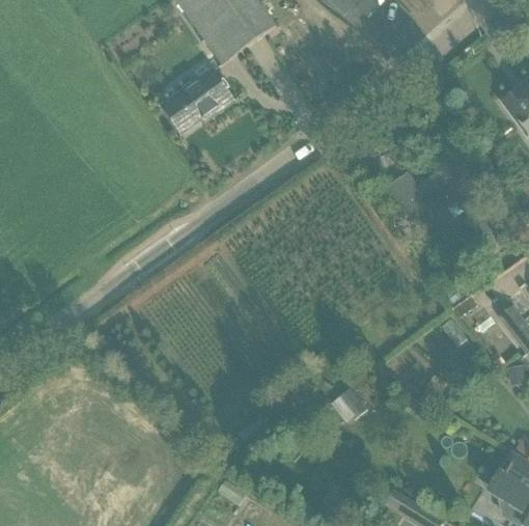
[(176,0),(209,46),(221,62),(274,25),(267,15),(257,1),(256,0),(176,0)]
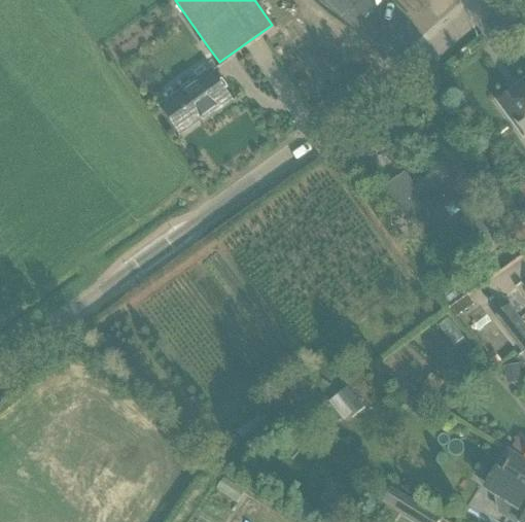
[(352,0),(365,15),(382,0),(352,0)]
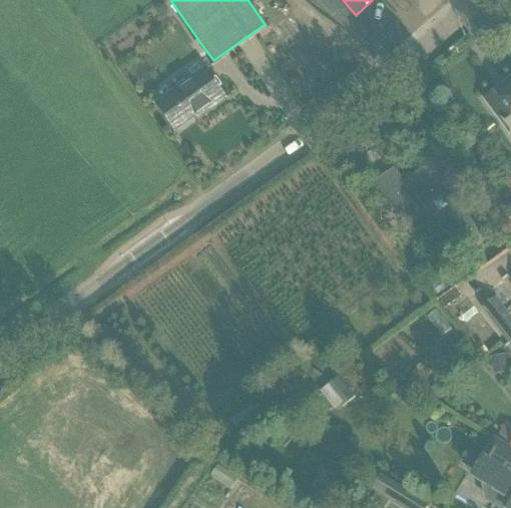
[(155,101),(162,110),(173,127),(204,105),(206,108),(223,96),(202,67),(155,101)]
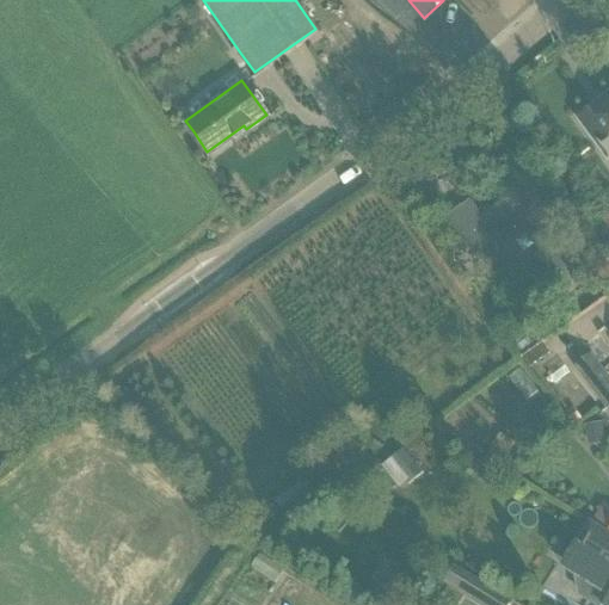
[(606,153),(608,149),(608,90),(577,113),(606,153)]
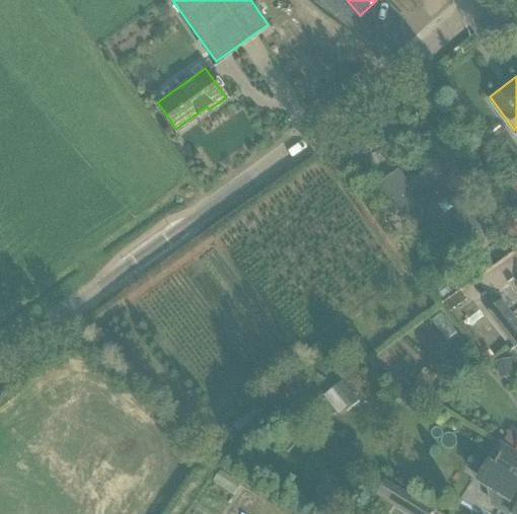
[(498,129),(490,134),(496,142),(504,136),(498,129)]
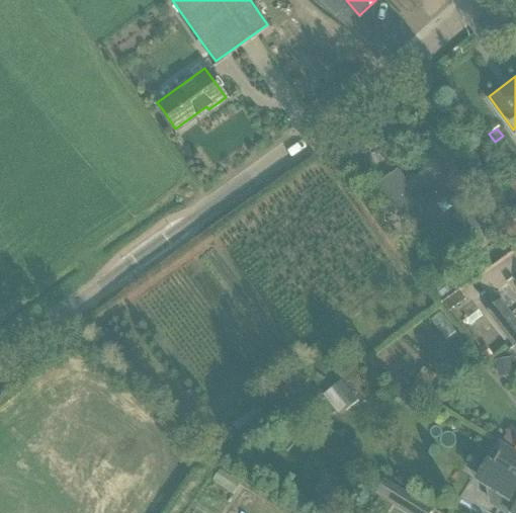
[(390,170),(375,181),(408,225),(406,227),(409,231),(411,229),(418,239),(439,224),(477,196),(471,188),(444,152),(400,184),(390,170)]
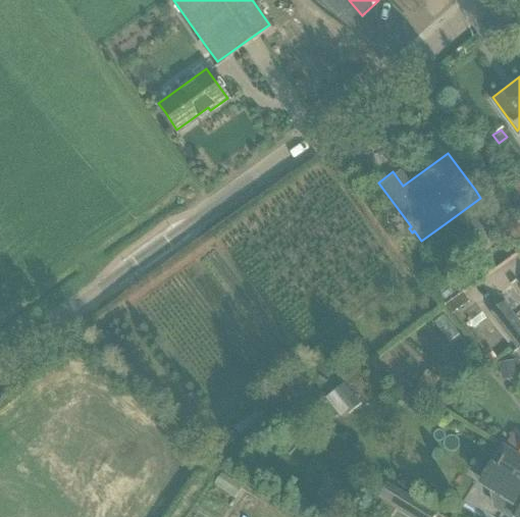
[(482,241),(507,224),(491,203),(468,219),(482,241)]
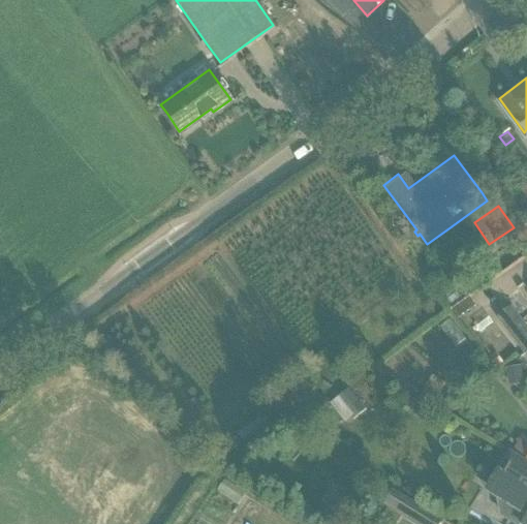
[(471,293),(451,307),(457,315),(474,304),(471,293)]
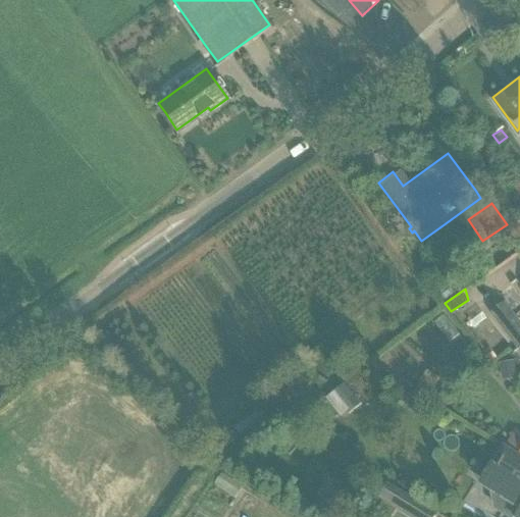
[(516,347),(519,344),(519,321),(502,299),(487,310),(516,347)]
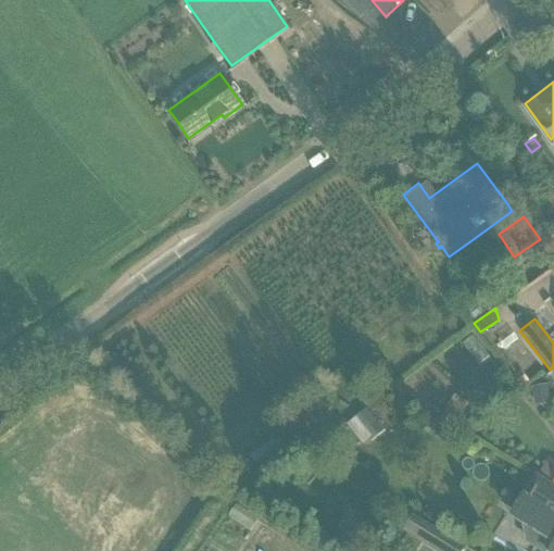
[(520,367),(514,372),(521,384),(529,379),(520,367)]
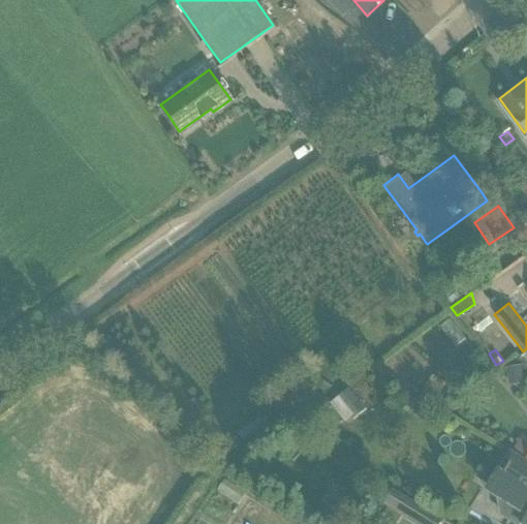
[(519,362),(504,364),(507,380),(522,378),(519,362)]
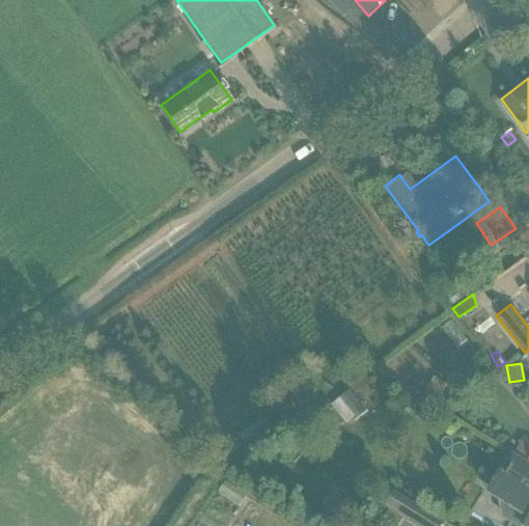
[(429,379),(422,390),(436,398),(443,387),(429,379)]
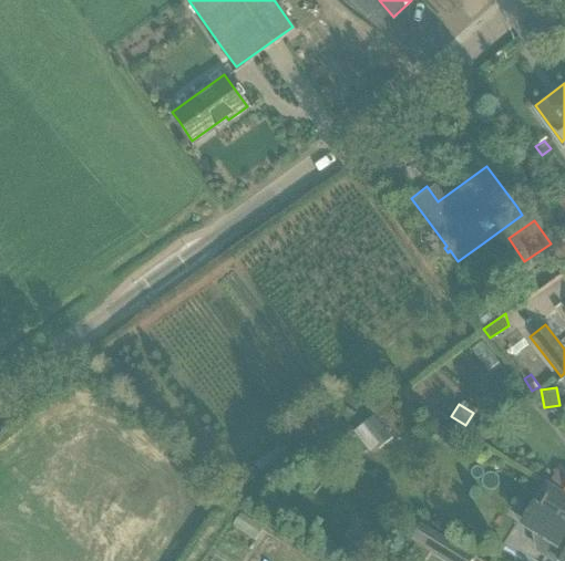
[(372,414),(352,430),(367,447),(373,442),(387,432),(372,414)]
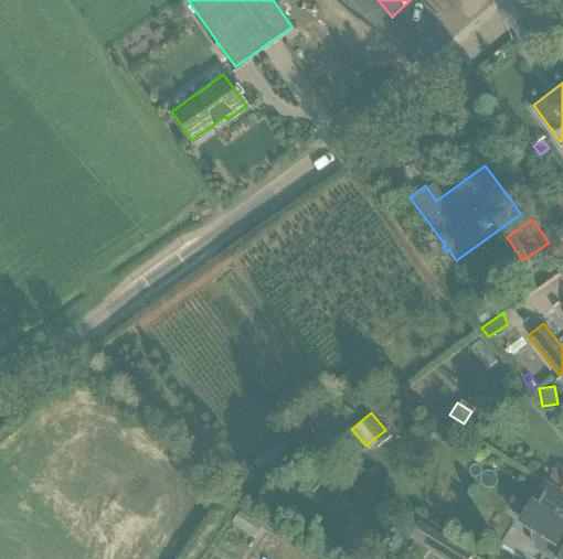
[(542,509),(528,531),(532,548),(551,558),(562,558),(562,491),(559,488),(544,481),(531,503),(542,509)]
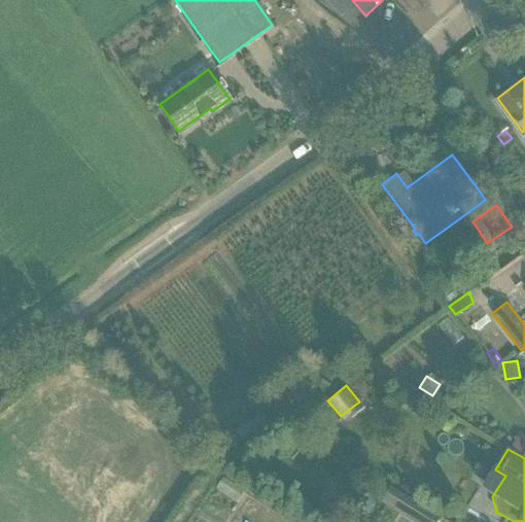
[(435,521),(440,517),(384,480),(375,494),(416,521),(435,521)]
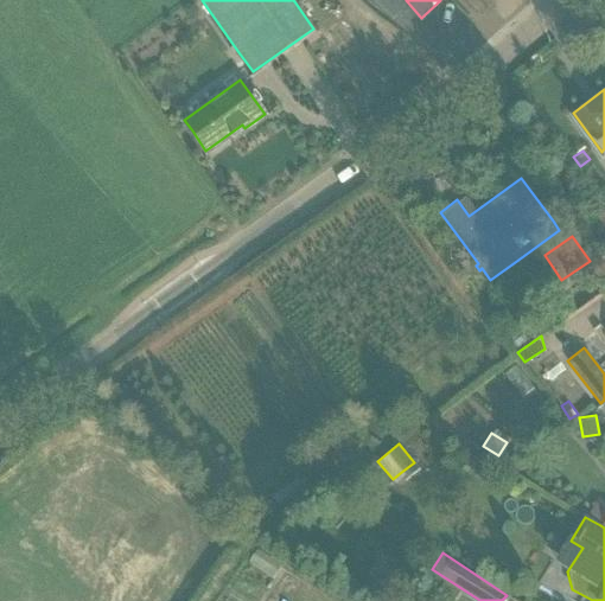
[(370,564),(364,576),(382,584),(388,571),(370,564)]
